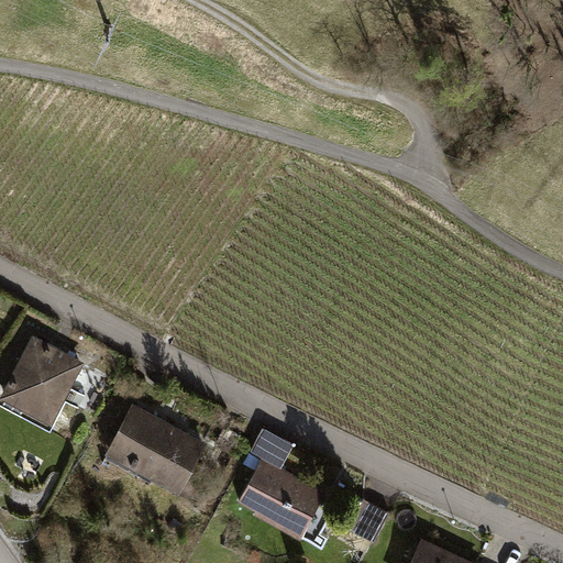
[(0,386),(0,387),(56,420),(90,360),(33,328),(0,386)]
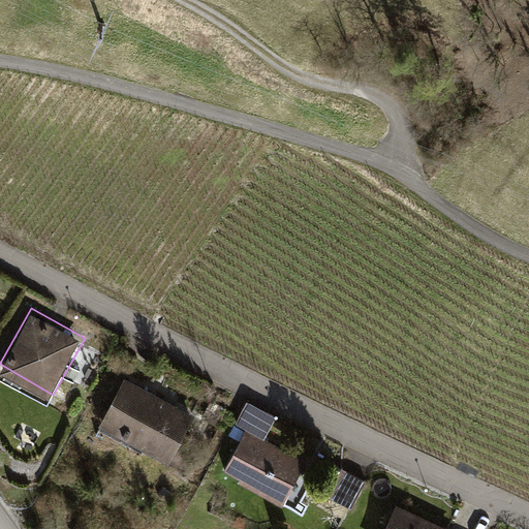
[(125,376),(99,425),(169,460),(194,411),(125,376)]
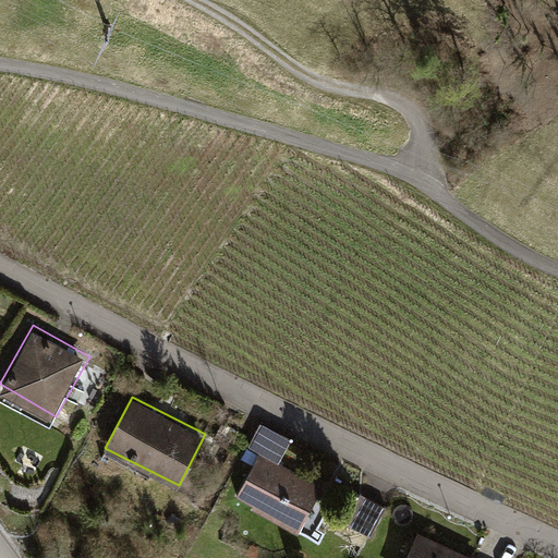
[(259,451),(234,498),(308,537),(318,520),(307,513),(323,486),(278,462),(291,439),(263,424),(251,447),(259,451)]
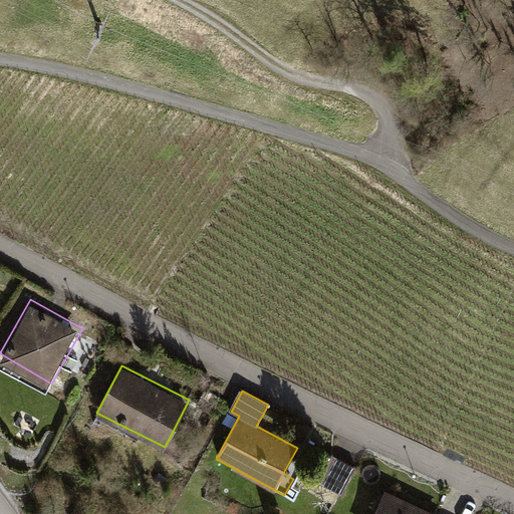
[(355,467),(330,454),(316,481),(340,494),(355,467)]
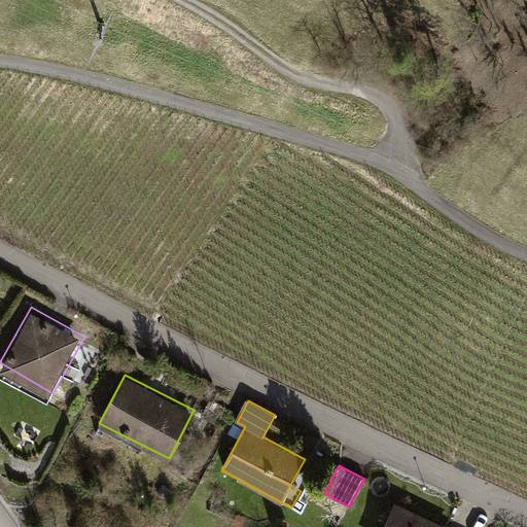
[(171,491),(163,486),(157,494),(166,499),(171,491)]
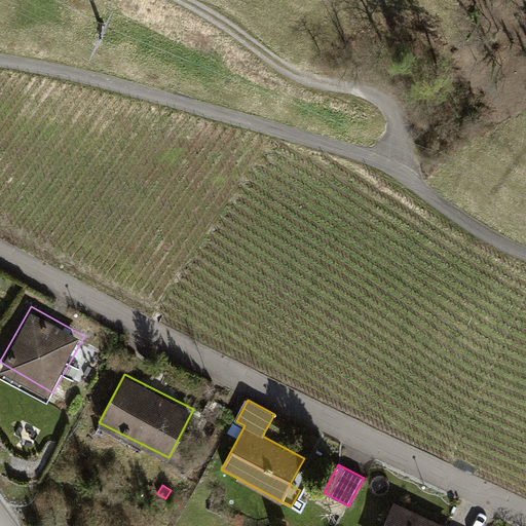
[(446,525),(393,500),(380,525),(446,525)]
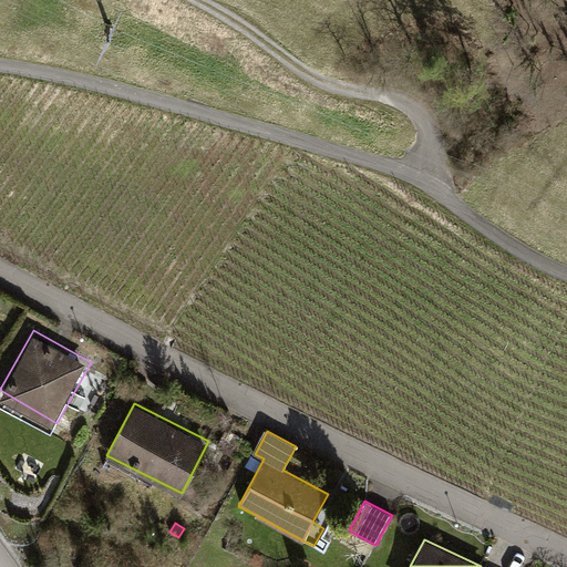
[(125,566),(111,557),(103,566),(125,566)]
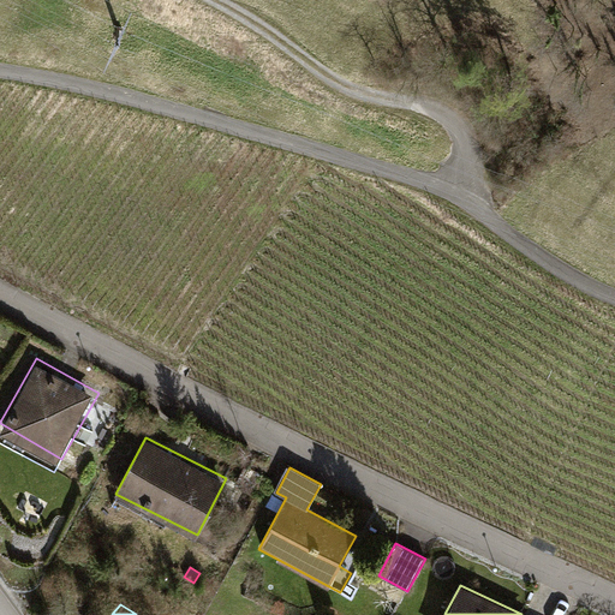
All buildings are outlined.
